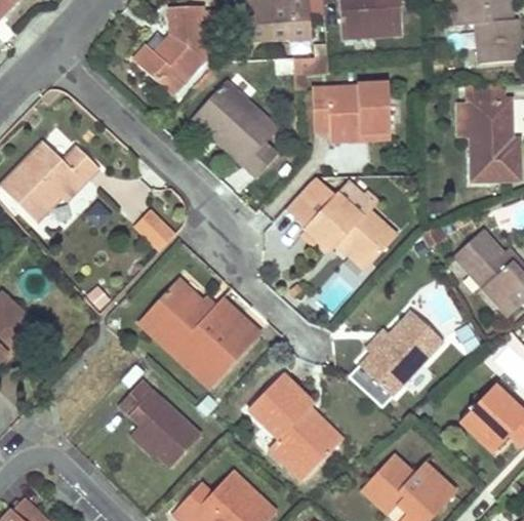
[(8,15),(22,0),(0,0),(0,15),(4,12),(8,15)]
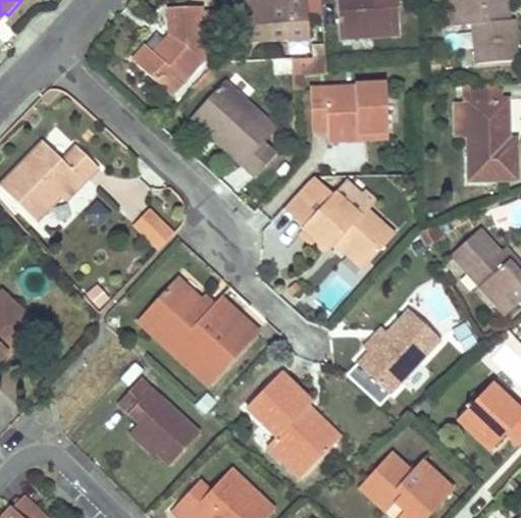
[(241,0),(244,40),(266,38),(289,37),(290,38),(309,37),(306,0),(241,0)]
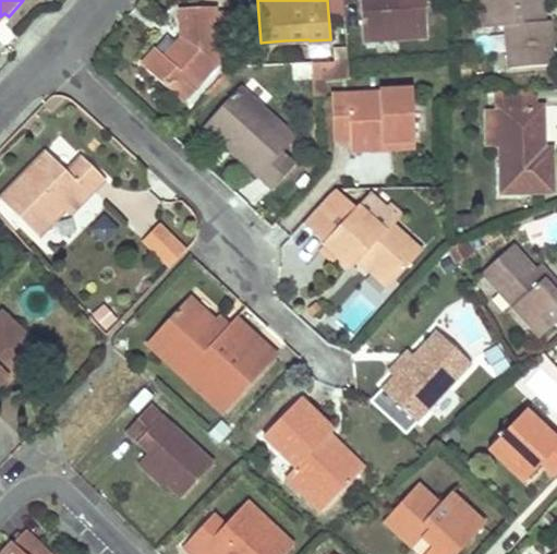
[(362,0),(365,39),(430,36),(426,0),(362,0)]
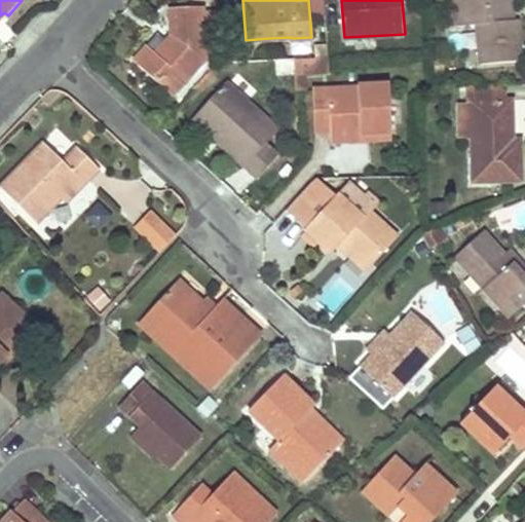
[(483,63),(502,62),(522,60),(519,20),(510,21),(507,0),(451,0),(454,26),(479,24),(483,63)]
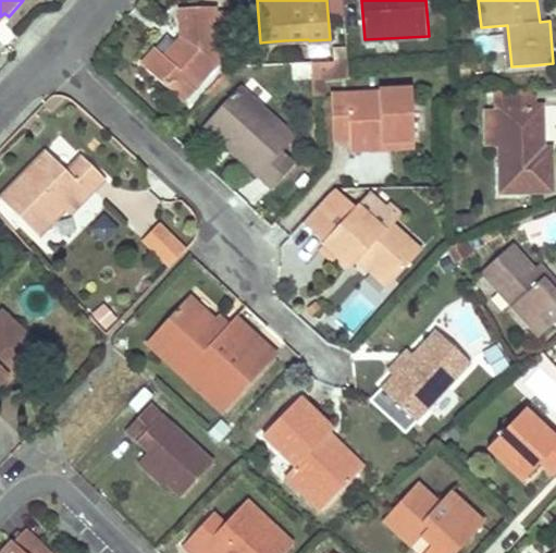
[(165,51),(161,48),(158,44),(143,60),(182,97),(219,58),(218,38),(215,11),(214,4),(182,5),(183,32),(165,51)]
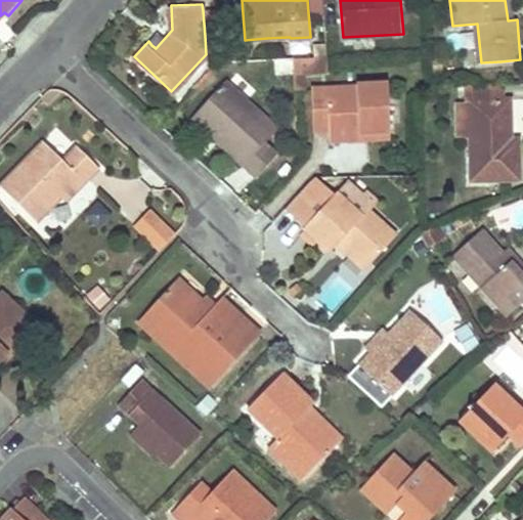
[(222,35),(220,9),(203,10),(205,36),(222,35)]
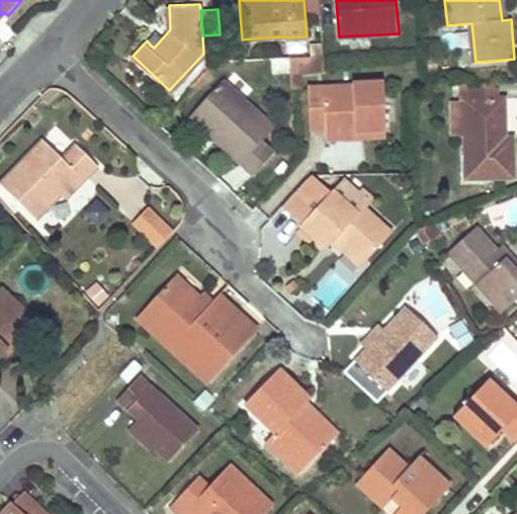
[(323,53),(323,37),(311,38),(311,54),(323,53)]
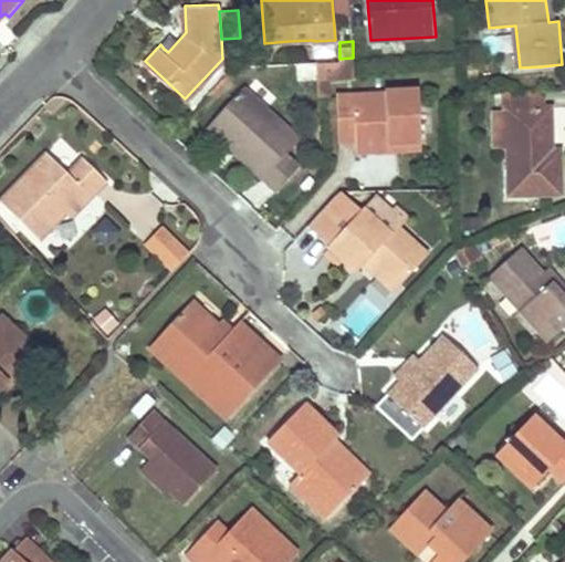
[(356,76),(355,58),(353,58),(339,59),(322,60),(322,79),(356,76)]
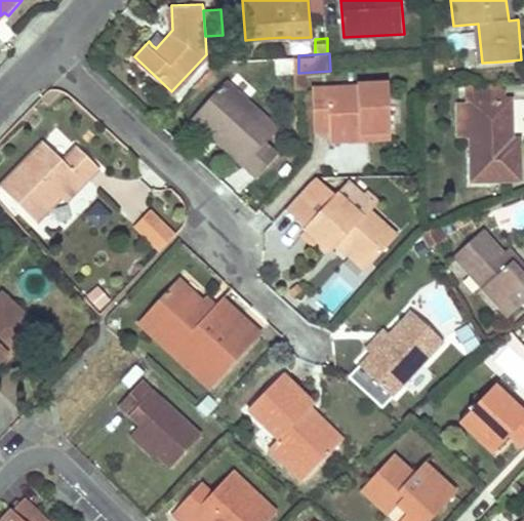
[(223,82),(188,120),(241,169),(263,147),(276,131),(223,82)]
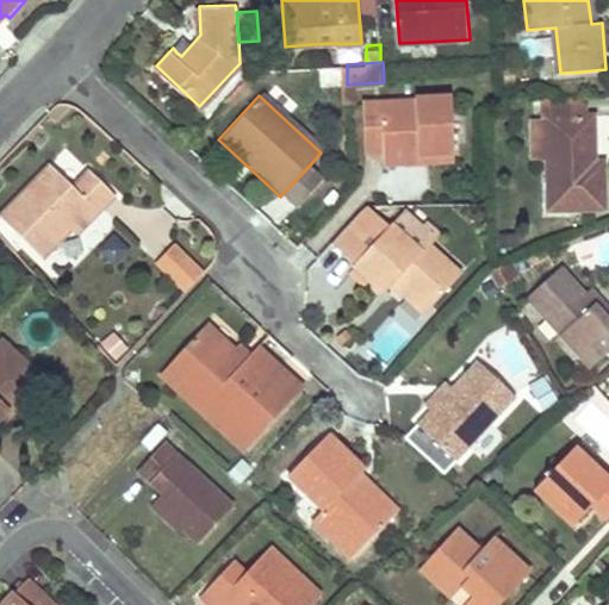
[(552,210),(579,209),(608,207),(607,162),(597,162),(596,116),(589,116),(589,97),(542,98),(542,119),(550,119),(550,158),(552,210)]
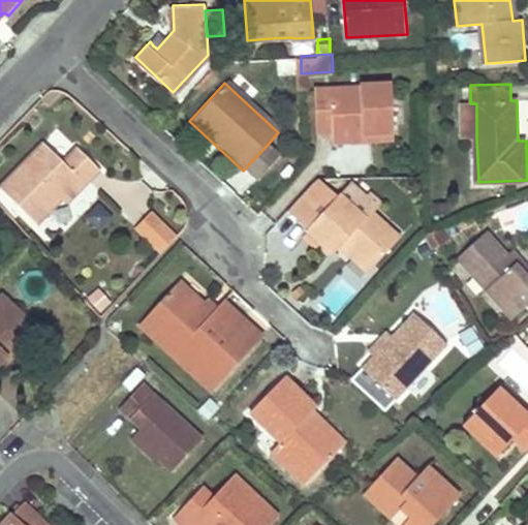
[(394,133),(391,85),(329,88),(331,128),(332,144),(350,144),(349,135),(394,133)]
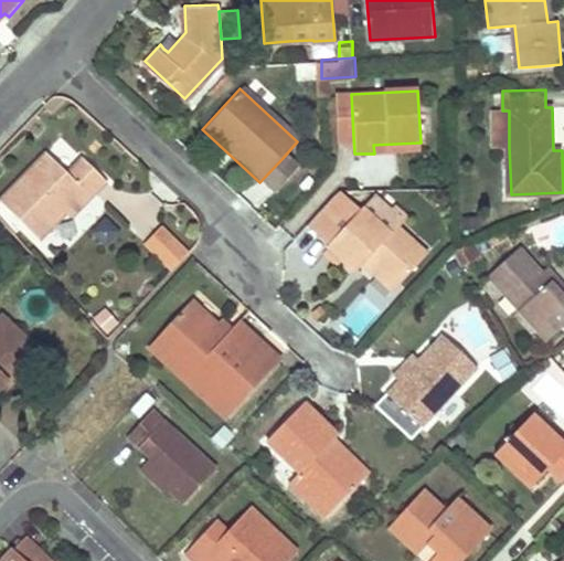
[(334,94),(337,138),(353,137),(351,94),(334,94)]
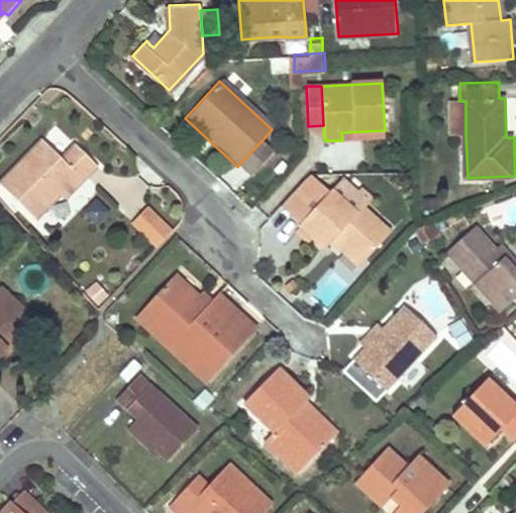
[(454,134),(466,134),(466,101),(459,101),(452,101),(454,134)]
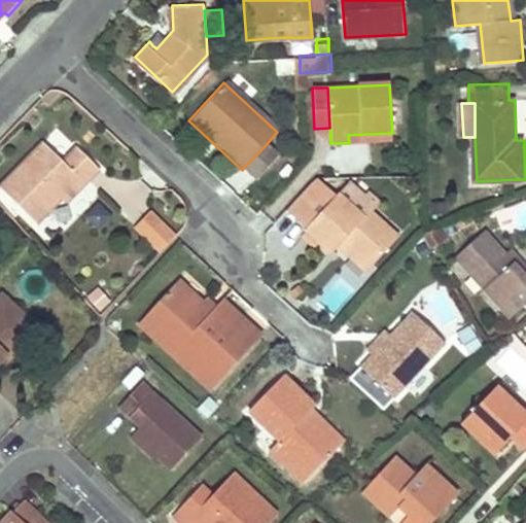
[(349,143),(392,141),(392,133),(348,135),(349,143)]
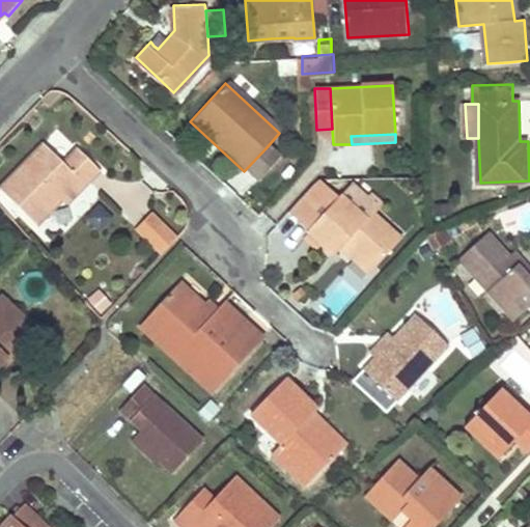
[(81,178),(82,179),(84,181),(98,165),(76,145),(62,160),(43,141),(1,187),(40,223),(81,178)]
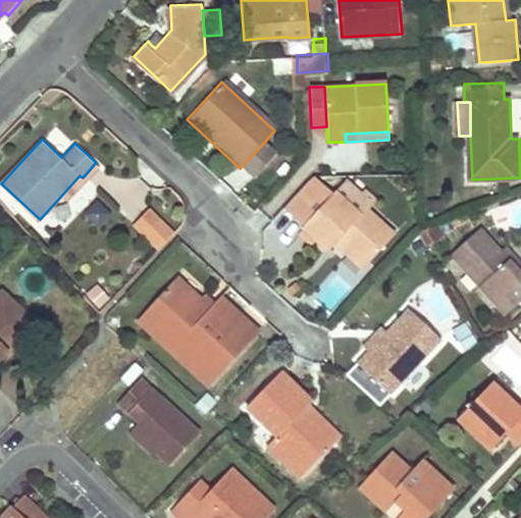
[(252,180),(273,157),(261,146),(240,168),(252,180)]
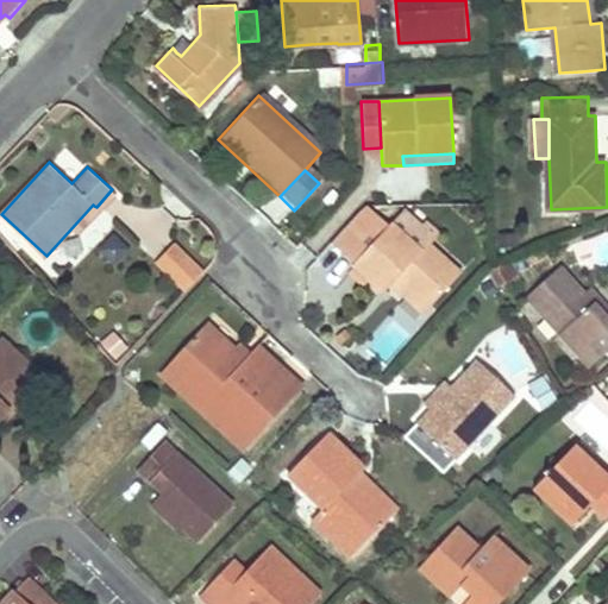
[(371,278),(386,291),(394,281),(401,274),(433,303),(463,272),(430,240),(421,249),(393,222),(389,225),(367,205),(334,238),(357,260),(355,263),(357,265),(371,278)]
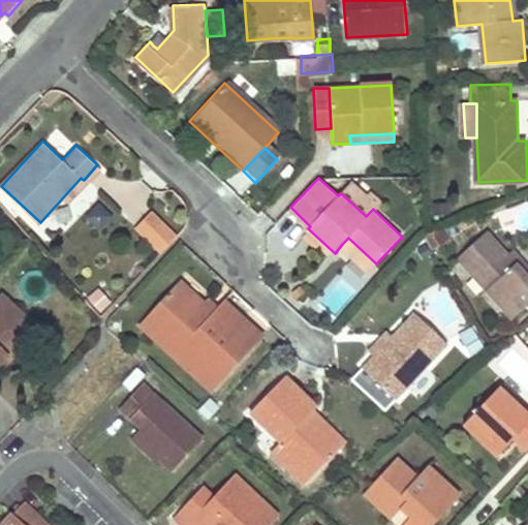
[(114,212),(100,198),(88,211),(101,224),(114,212)]
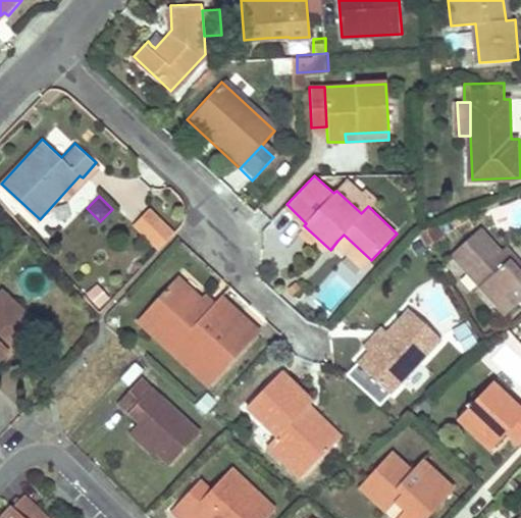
[(149,205),(134,222),(158,245),(173,227),(149,205)]
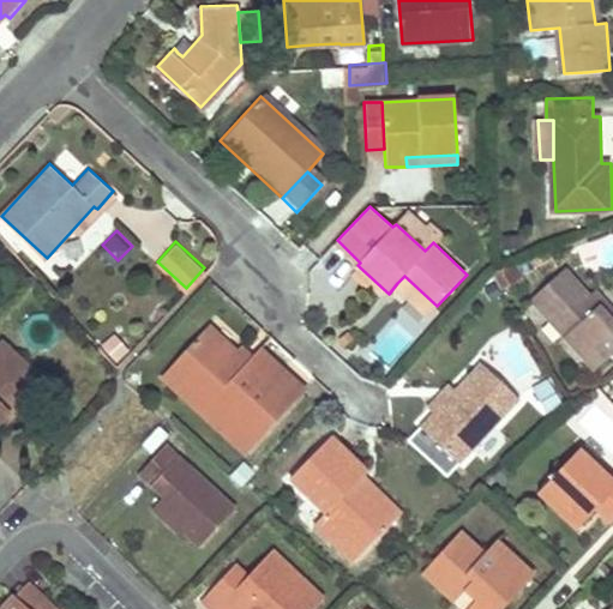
[(508,266),(493,272),(503,290),(517,282),(508,266)]
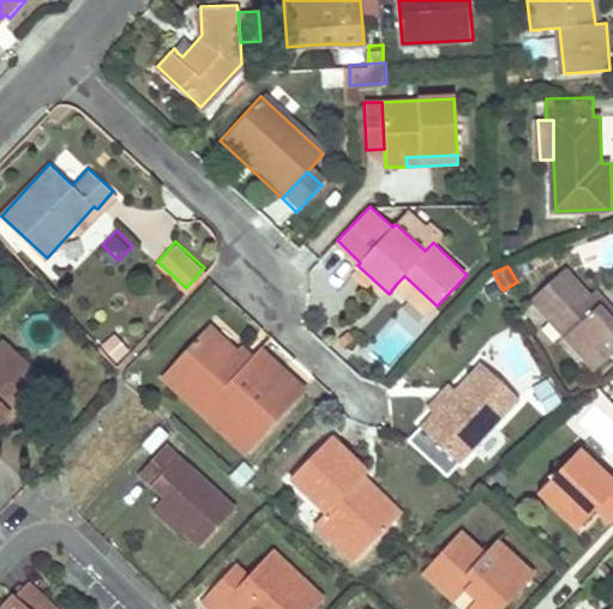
[(370,287),(374,281),(360,267),(355,272),(370,287)]
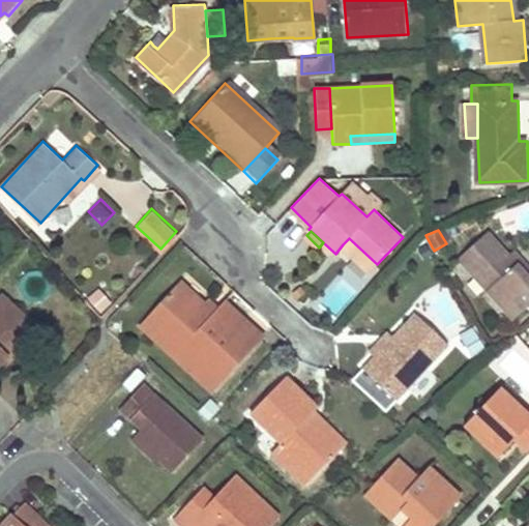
[(528,274),(511,255),(489,231),(458,260),(513,321),(528,307),(528,274)]
